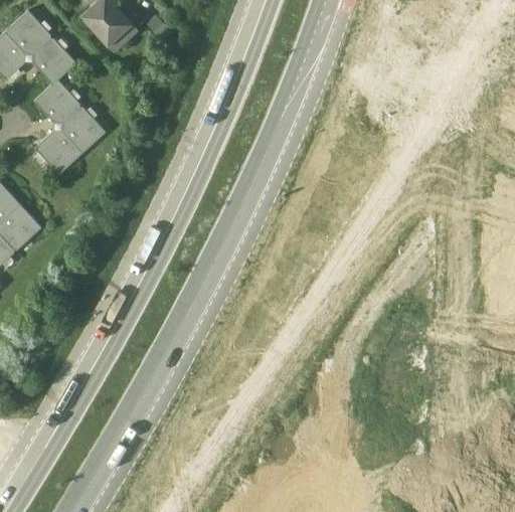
[(114,53),(139,30),(133,24),(139,18),(128,6),(121,12),(110,0),(97,0),(79,16),(114,53)]
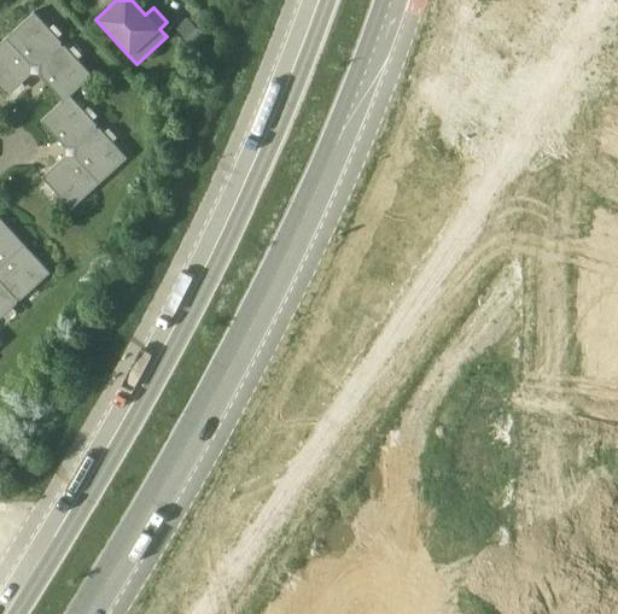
[(187,18),(176,30),(196,51),(207,39),(211,25),(198,11),(188,21),(187,18)]
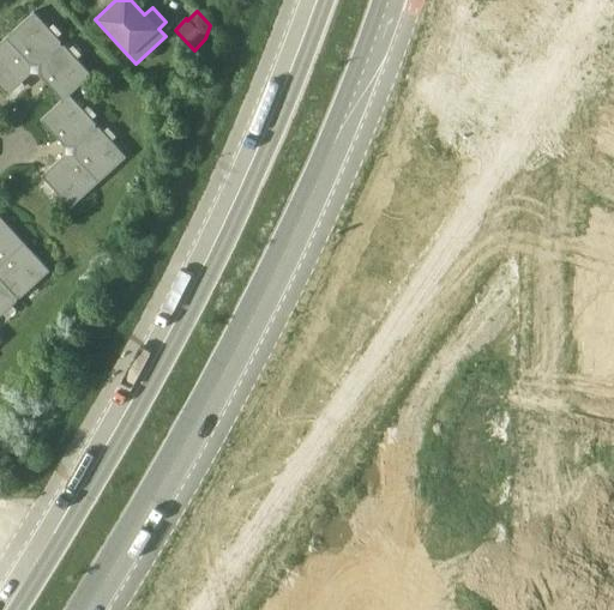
[(34,12),(6,38),(30,65),(38,66),(60,46),(60,42),(34,12)]
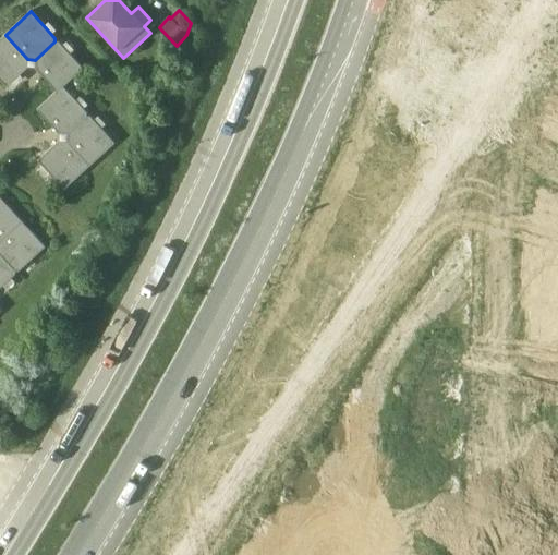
[(5,35),(0,39),(0,80),(7,86),(27,68),(27,59),(5,35)]
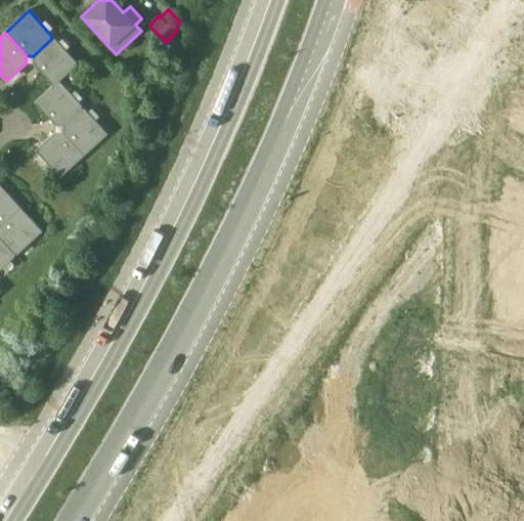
[(51,39),(33,56),(33,63),(53,85),(58,81),(77,63),(54,39),(51,39)]
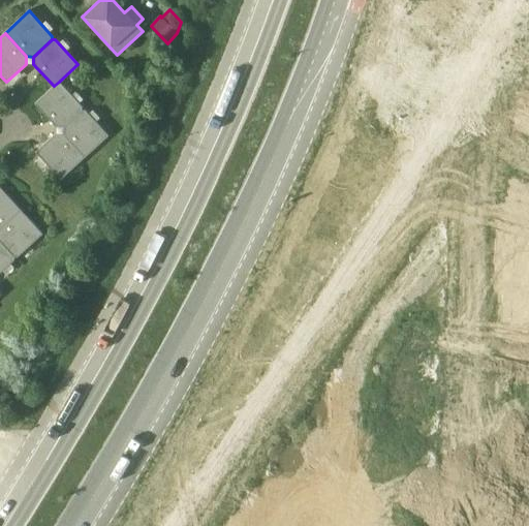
[(63,127),(82,110),(83,106),(59,82),(54,86),(34,103),(56,126),(63,127)]
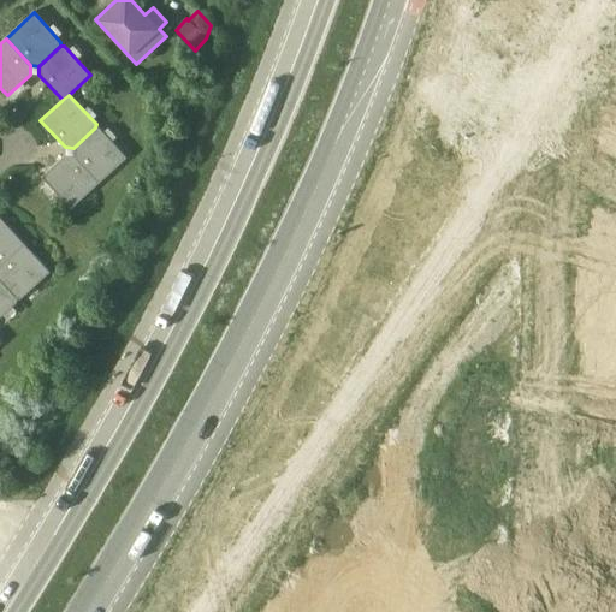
[(73,148),(73,156),(98,183),(126,158),(99,128),(95,128),(73,148)]
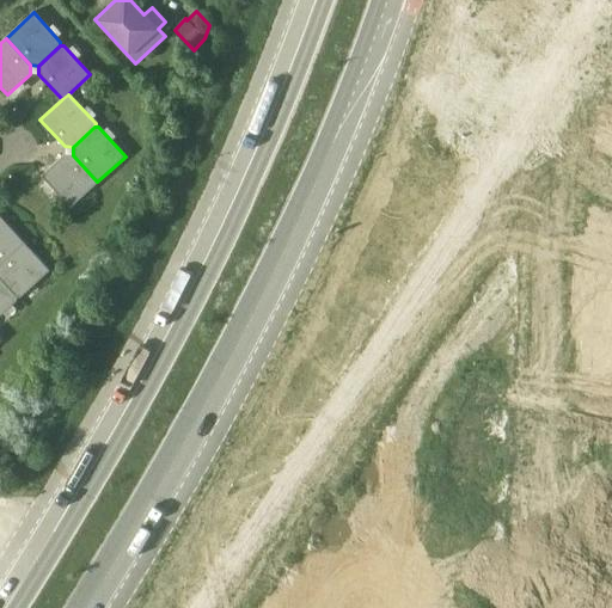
[(71,207),(97,182),(73,155),(63,155),(41,176),(71,207)]
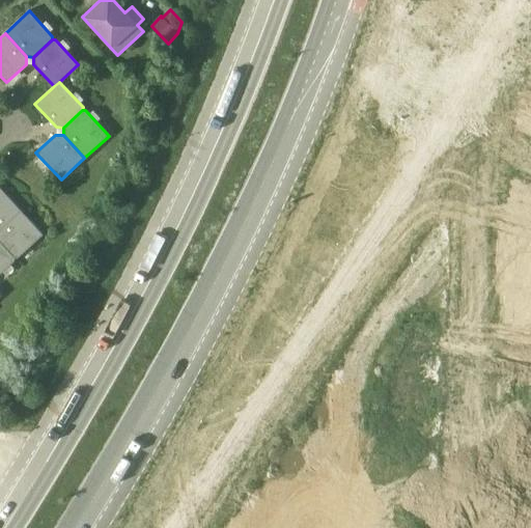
[(0,228),(21,211),(0,188),(0,228)]
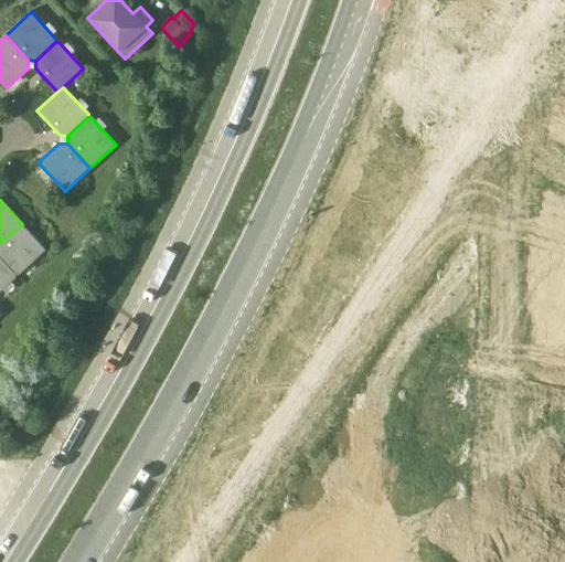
[(0,243),(0,258),(14,275),(18,275),(45,250),(22,224),(0,243)]
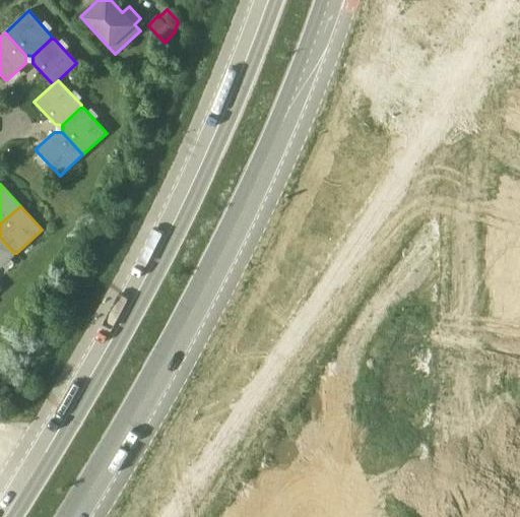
[(0,267),(13,256),(13,253),(0,238),(0,267)]
